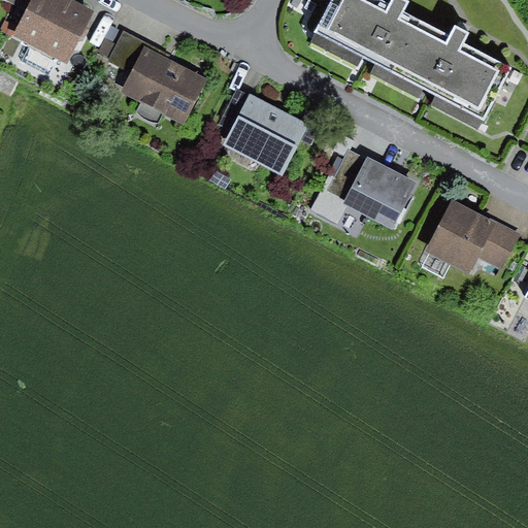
[(27,10),(32,0),(6,0),(27,10)]
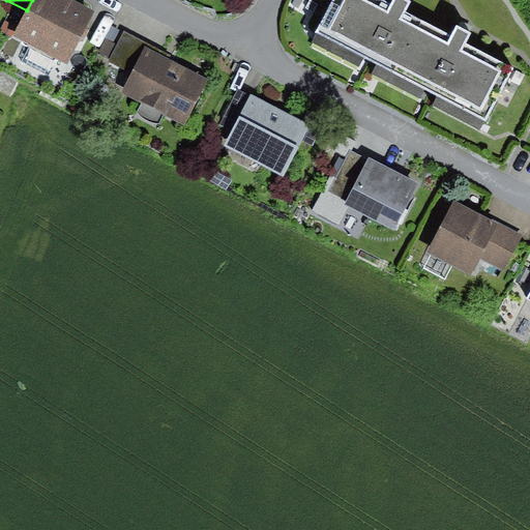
[(95,11),(72,0),(32,0),(27,10),(15,36),(68,63),(80,42),(84,41),(90,29),(88,25),(95,11)]
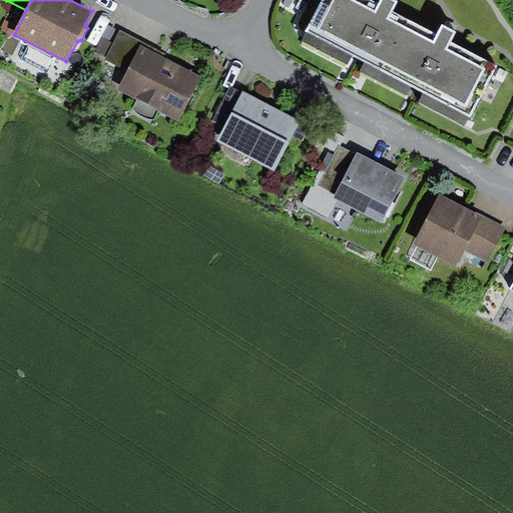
[(379,0),(378,4),(369,0),(321,0),(305,32),(471,117),(498,65),(452,42),(457,32),(449,28),(442,24),(436,36),(392,14),(398,2),(394,0),(379,0)]
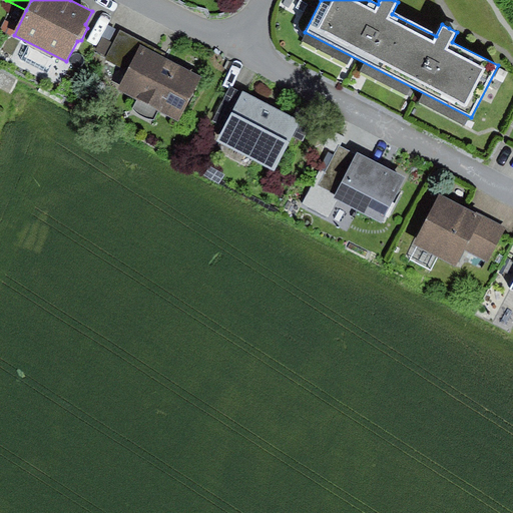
[(105,60),(127,71),(140,45),(142,41),(120,31),(114,44),(107,57),(105,60)]
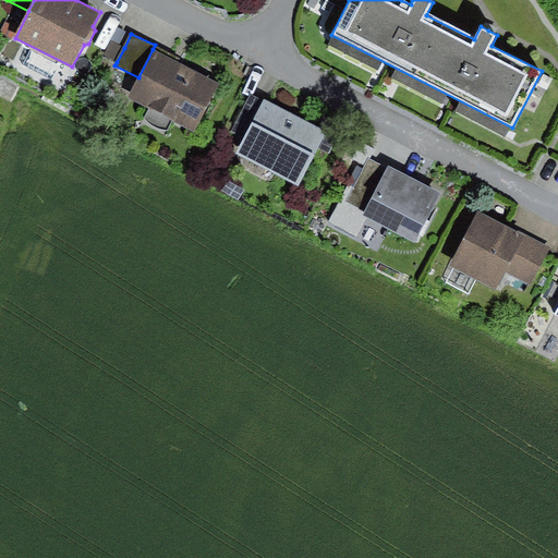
[(117,62),(124,48),(110,40),(102,56),(117,62)]
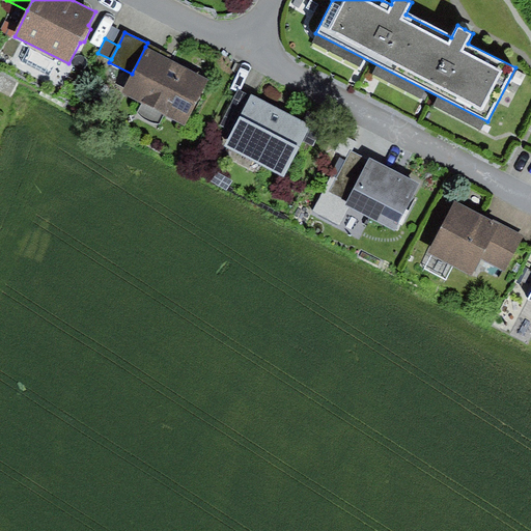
[(210,79),(145,47),(132,74),(122,93),(142,104),(138,113),(142,117),(148,120),(155,122),(160,123),(164,115),(185,126),(210,79)]
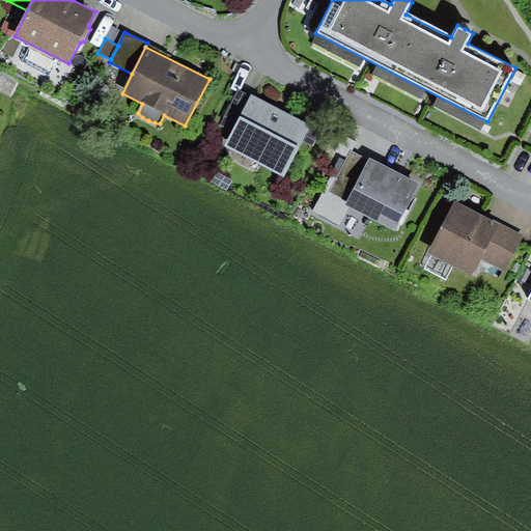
[(278,110),(239,90),(220,126),(231,132),(224,145),(284,175),(309,126),(278,110)]
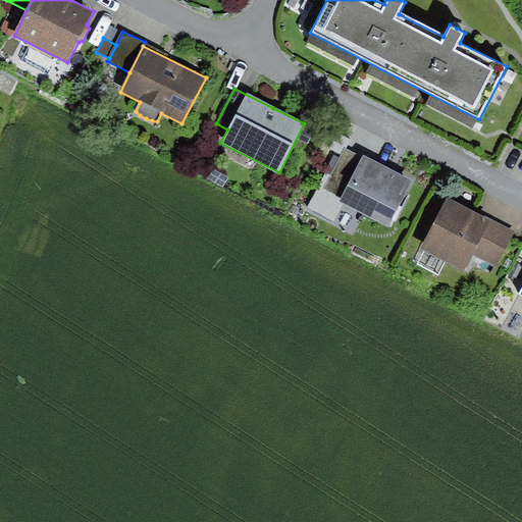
[(423,185),(348,148),(327,191),(403,226),(423,185)]
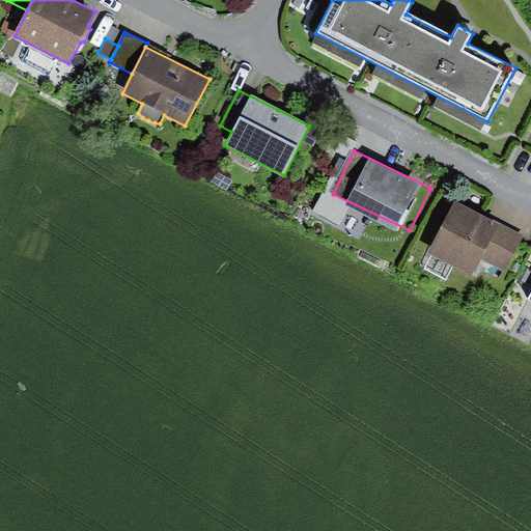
[(524,235),(455,201),(428,253),(472,275),(480,258),(505,272),(524,235)]
